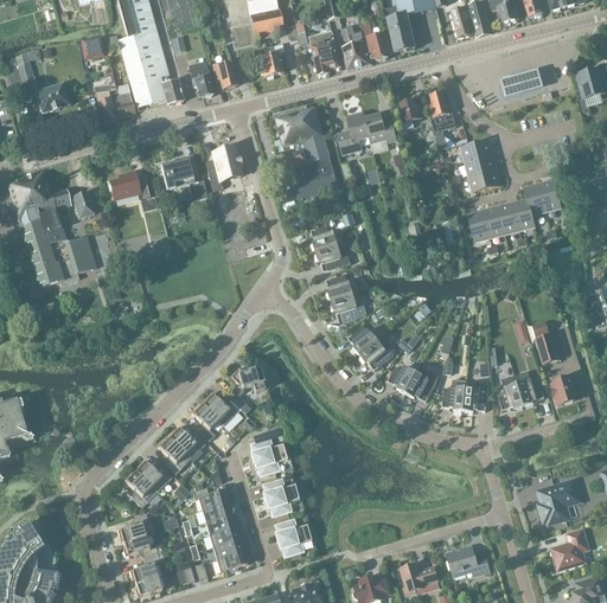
[(117,0),(127,37),(119,39),(136,107),(166,100),(167,104),(183,101),(178,79),(170,82),(168,75),(148,0),(117,0)]
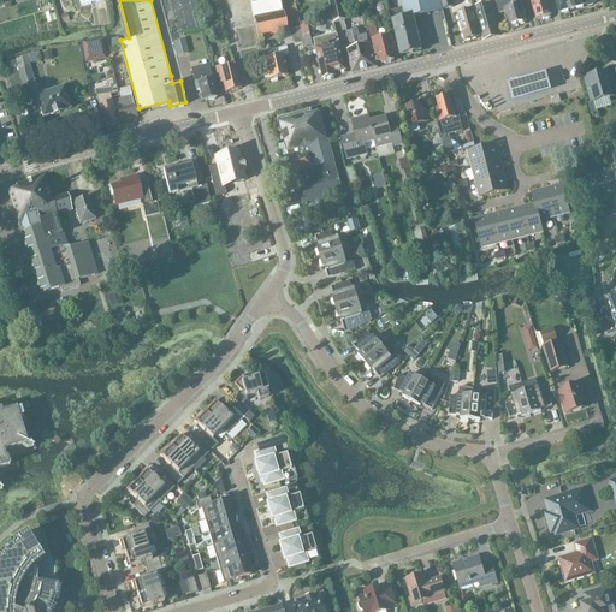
[(250,0),(258,34),(288,27),(283,7),(282,7),(279,0),(250,0)]
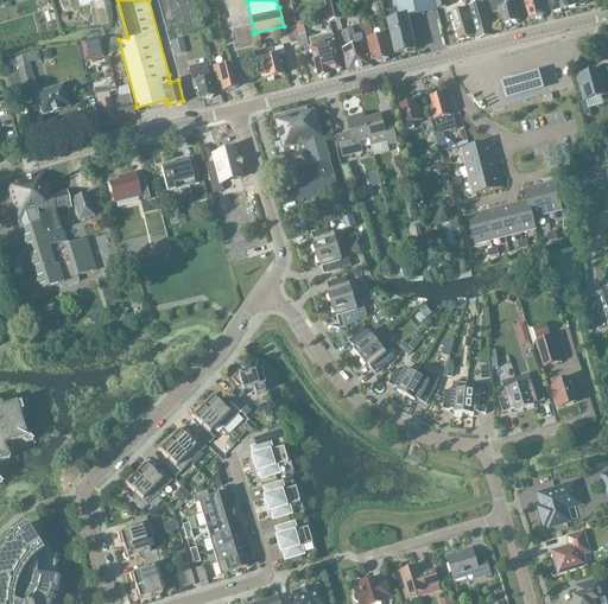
[(325,0),(330,19),(342,17),(337,0),(325,0)]
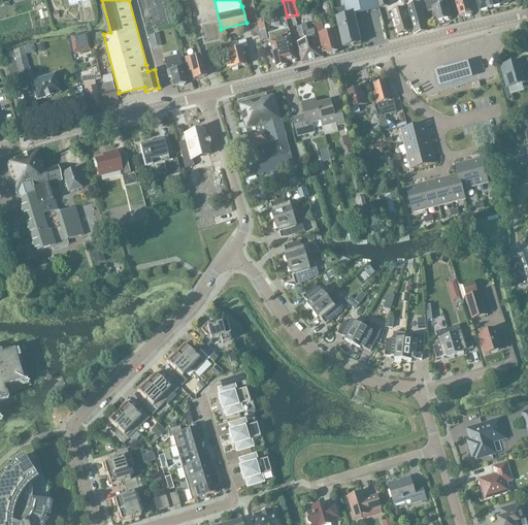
[(345,0),(348,12),(336,15),(343,45),(361,41),(357,22),(355,11),(380,6),(377,0),(345,0)]
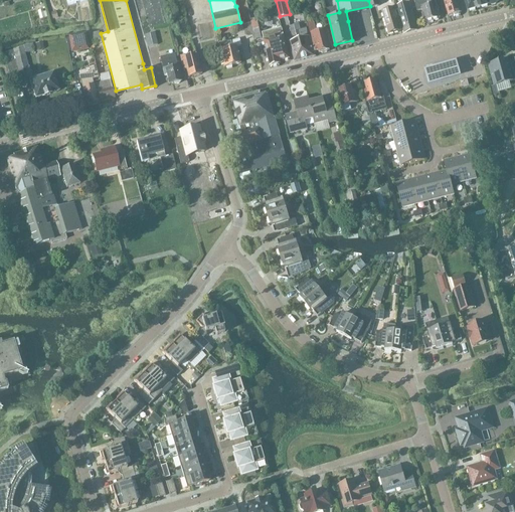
[(404,31),(417,27),(409,0),(396,3),(404,31)]
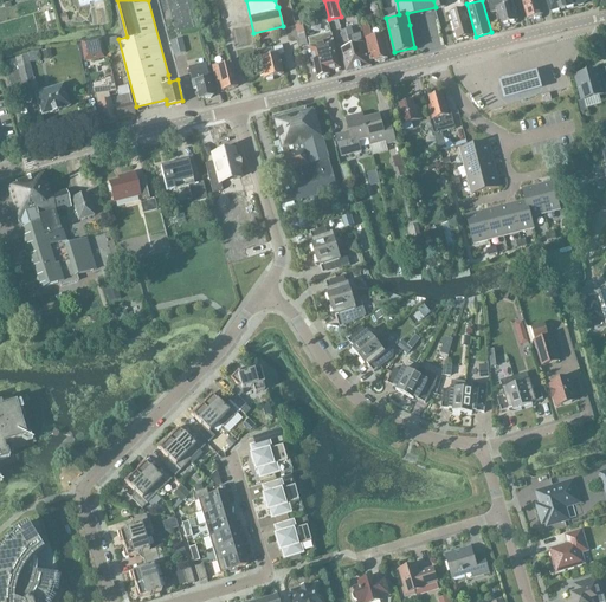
[(489,0),(491,10),(497,8),(501,23),(517,19),(513,0),(489,0)]
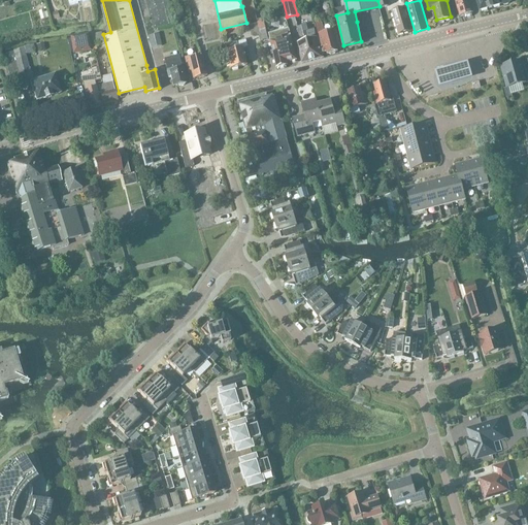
[(456,0),(460,14),(465,13),(466,12),(467,13),(470,12),(471,11),(472,10),(470,3),(469,0),(456,0)]
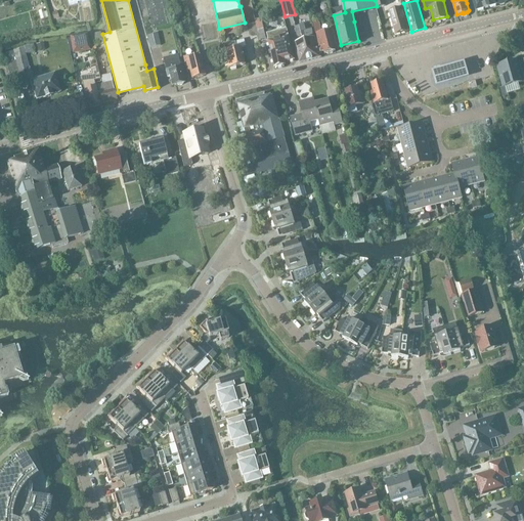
[(473,0),(476,8),(504,0),(473,0)]
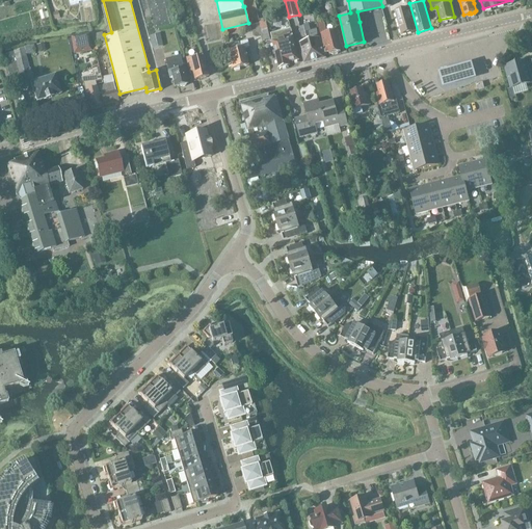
[(395,8),(401,32),(415,28),(407,5),(395,8)]
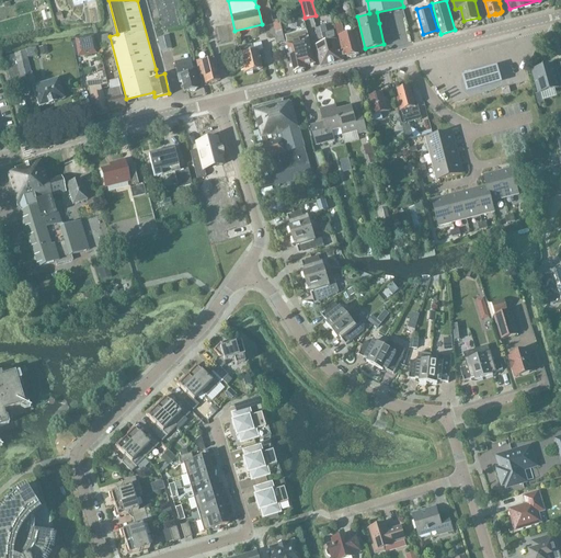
[(359,52),(358,49),(363,49),(357,30),(345,33),(342,21),(335,22),(339,35),(344,54),(347,53),(347,55),(359,52)]
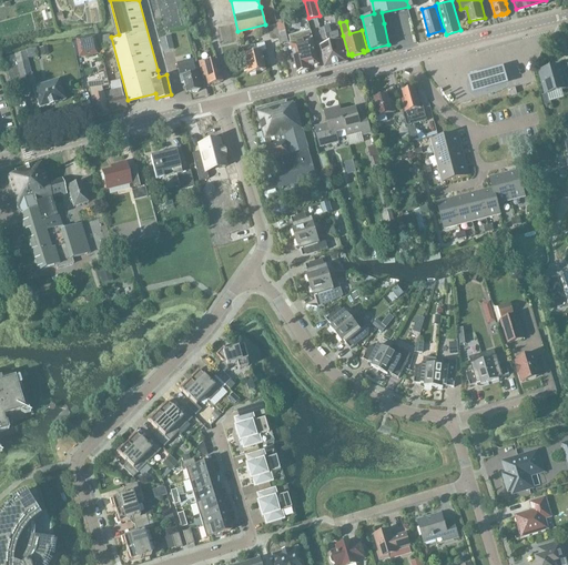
[(325,66),(347,60),(342,38),(340,29),(332,31),(330,23),(320,27),(323,38),(327,37),(328,41),(320,43),(325,66)]
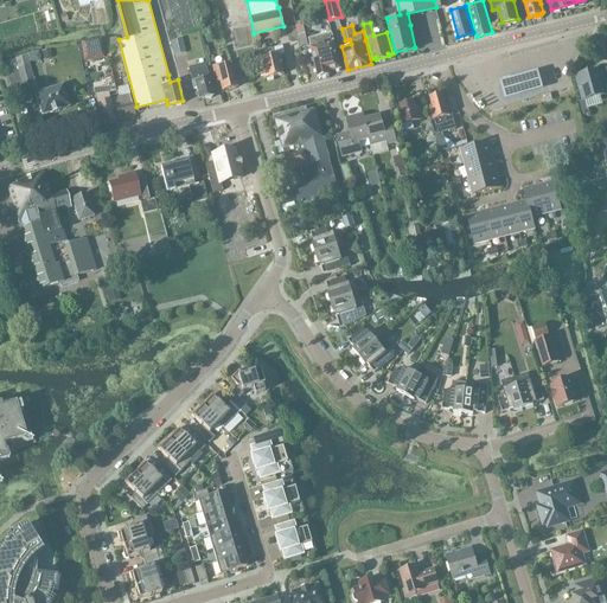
[(306,30),(305,30),(298,31),(301,44),(308,42),(306,30)]
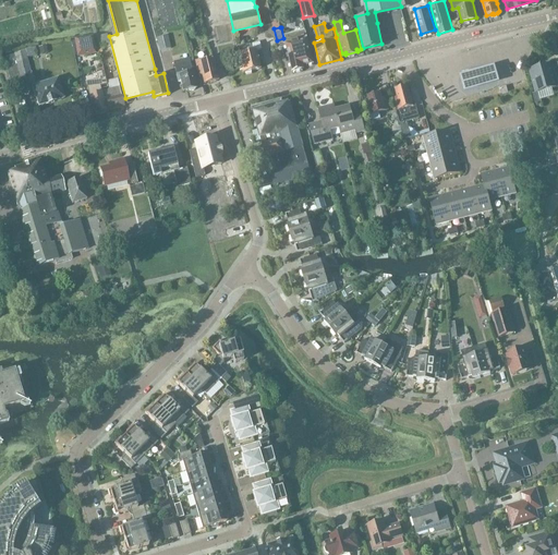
[(286,41),(292,69),(303,67),(303,64),(314,61),(305,28),(284,33),(287,41),(286,41)]
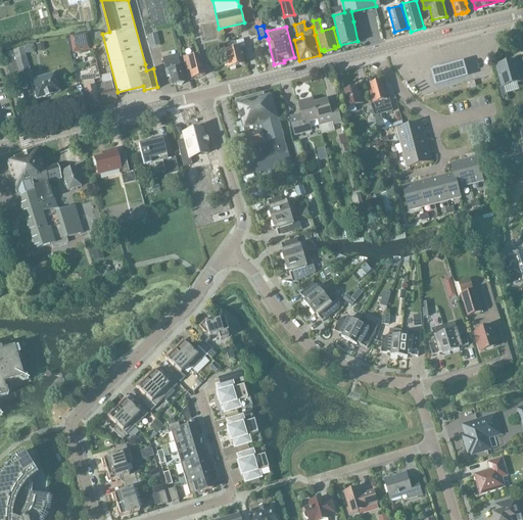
[(90,32),(92,40),(102,37),(100,30),(90,32)]
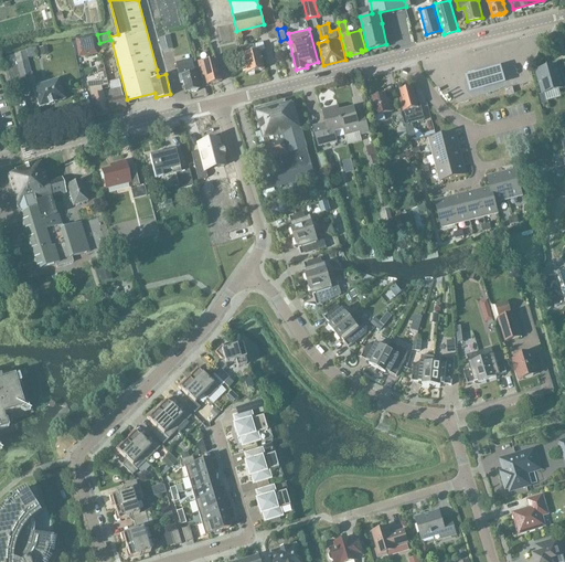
[(160,42),(162,49),(173,46),(170,33),(159,36),(160,42)]
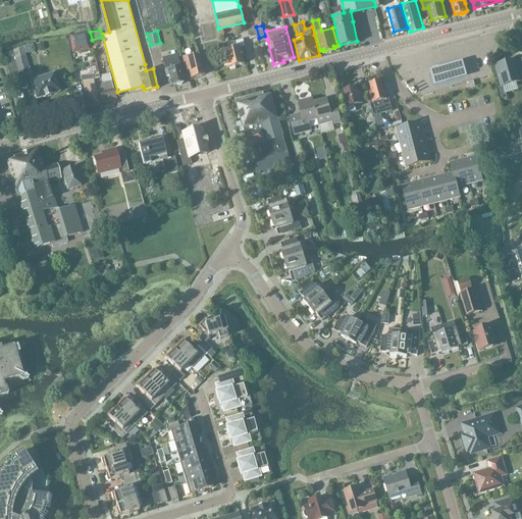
[(87,32),(70,35),(72,50),(89,47),(87,32)]
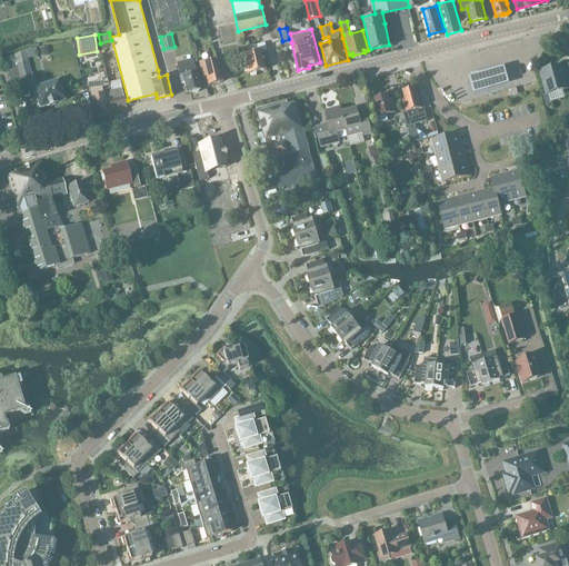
[(71,40),(50,45),(52,55),(73,49),(71,40)]
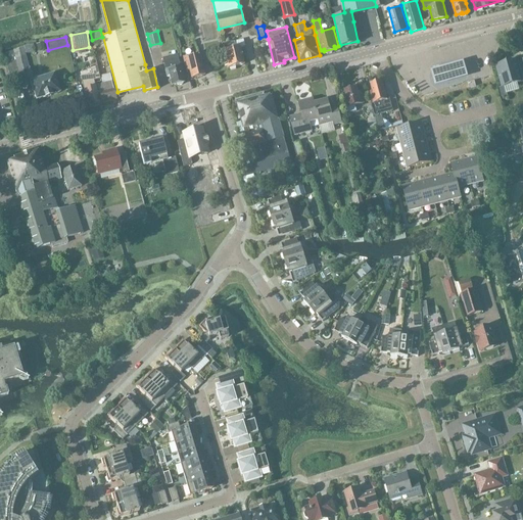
[(224,48),(228,65),(244,61),(240,44),(243,43),(242,37),(223,42),(225,48),(224,48)]
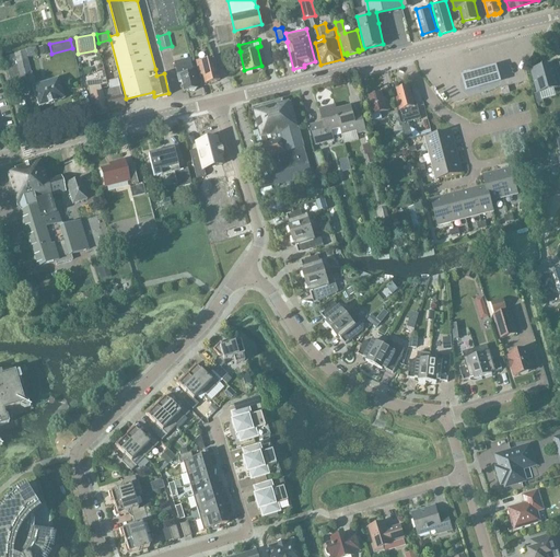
[(35,46),(30,47),(25,48),(25,49),(27,55),(37,53),(35,46)]
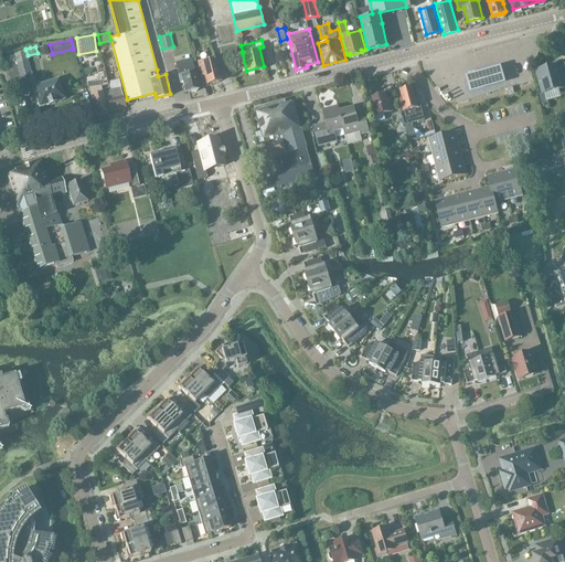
[(31,71),(28,55),(25,50),(14,52),(20,74),(31,71)]
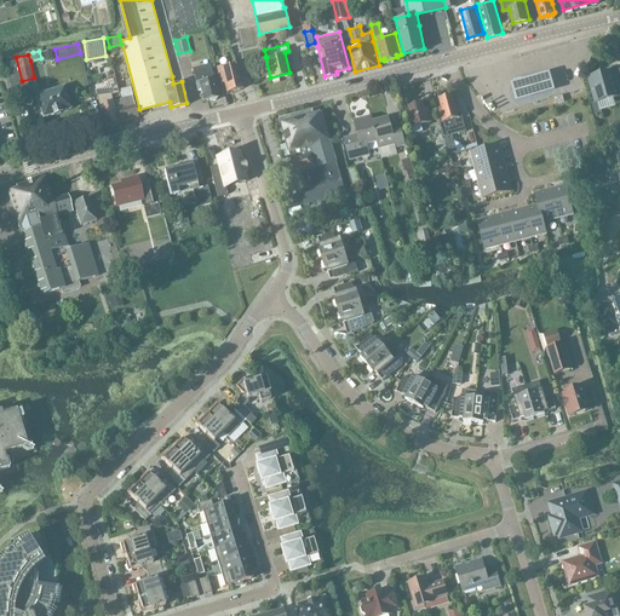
[(236,61),(217,64),(220,81),(224,80),(227,90),(242,86),(236,61)]
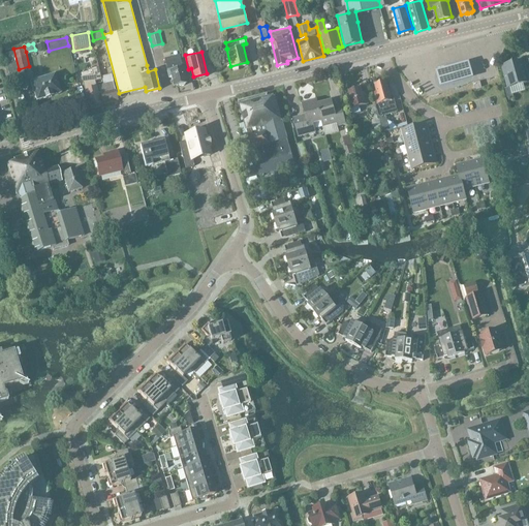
[(179,54),(164,57),(167,69),(168,75),(172,74),(174,84),(179,83),(180,85),(184,84),(184,82),(186,81),(182,65),(179,54)]
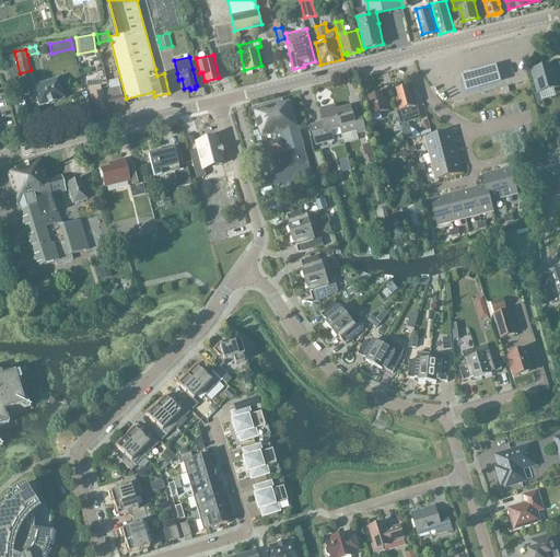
[(555,64),(533,69),(538,91),(559,85),(555,64)]
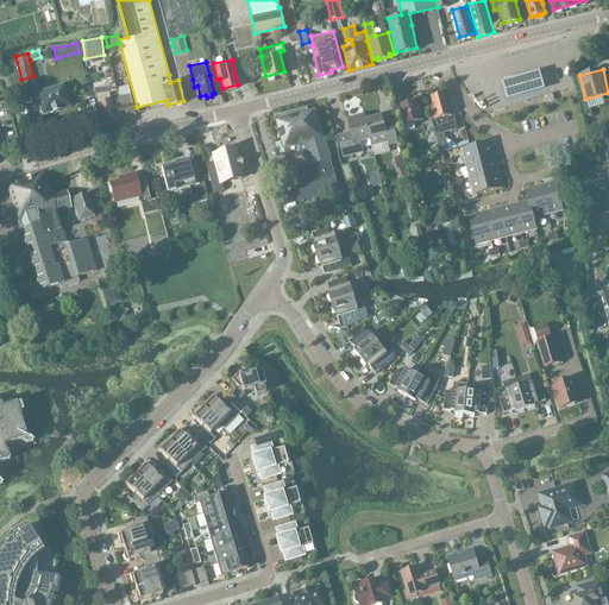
[(504,96),(506,101),(546,89),(545,86),(541,75),(541,71),(501,82),(502,86),(504,96)]
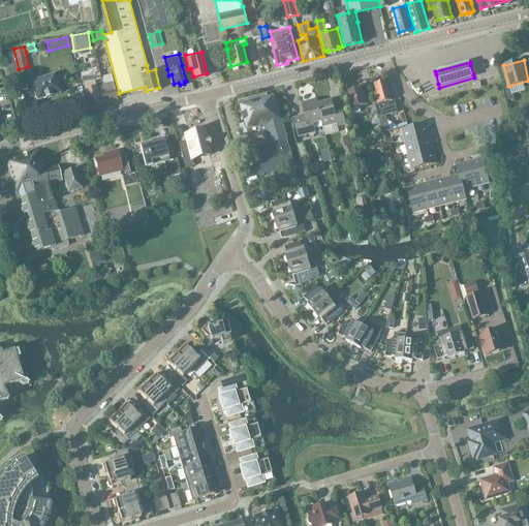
[(19,69),(12,70),(14,81),(33,76),(30,66),(29,66),(19,69)]
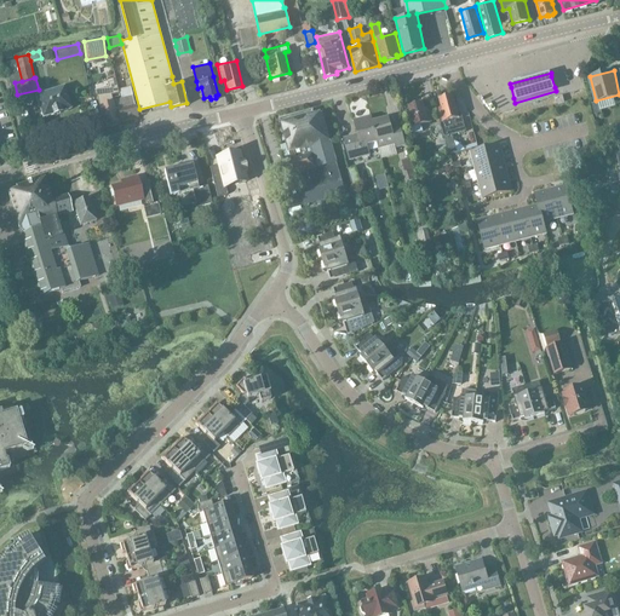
[(109,85),(96,88),(104,124),(119,120),(112,92),(119,91),(116,78),(108,80),(109,85)]
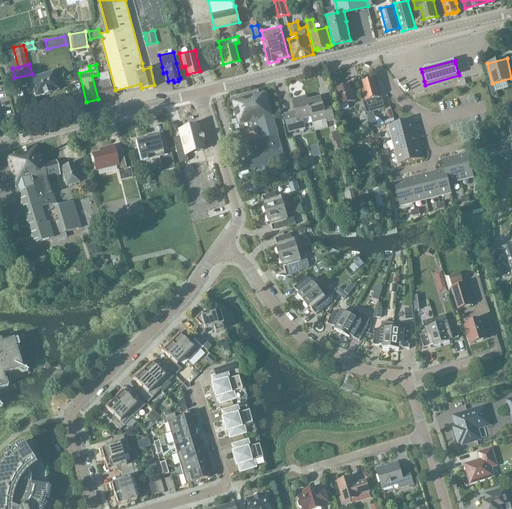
[(50,90),(59,88),(53,69),(50,70),(30,77),(35,95),(44,92),(44,93),(50,91),(50,90)]
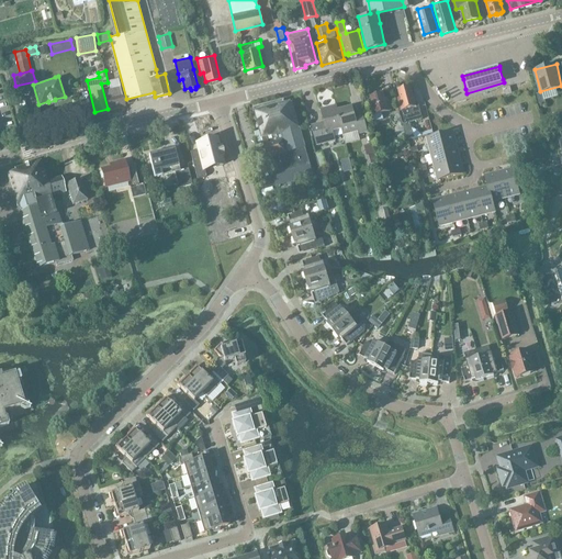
[(104,89),(110,108),(125,104),(120,85),(122,85),(120,78),(109,80),(111,87),(104,89)]
